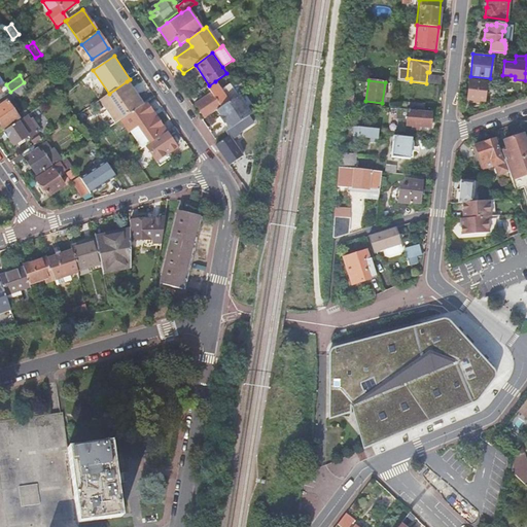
[(469,80),(466,100),(478,101),(478,104),(481,104),(481,101),(484,102),(486,82),(469,80)]
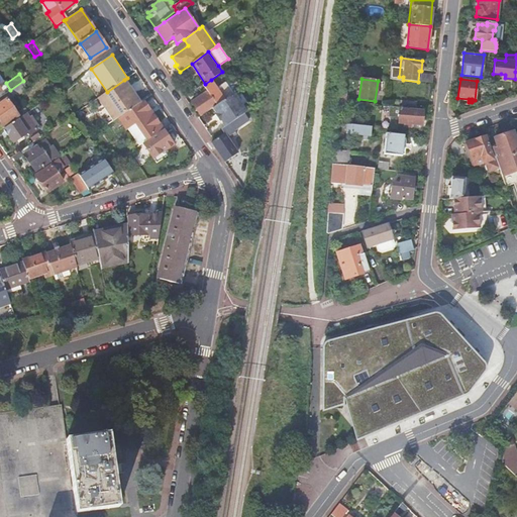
[(124,80),(107,92),(100,97),(115,119),(119,116),(140,102),(133,93),(129,87),(124,80)]
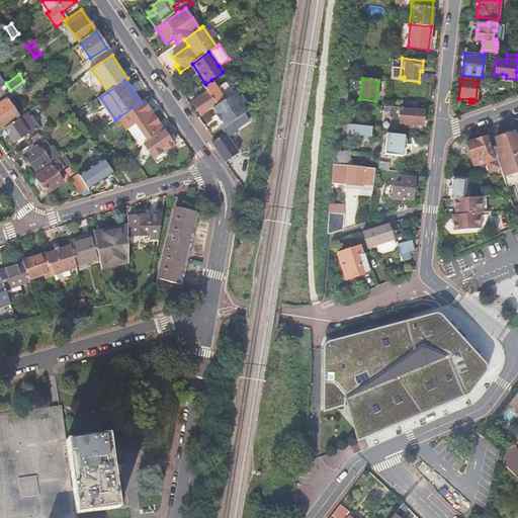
[(192,102),(201,116),(213,107),(234,93),(227,82),(217,89),(211,80),(205,84),(203,85),(207,91),(192,102)]
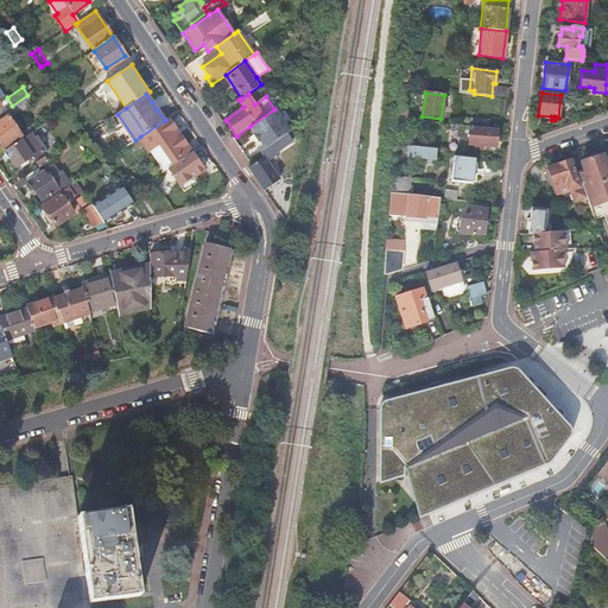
[(33,105),(27,95),(12,106),(18,114),(33,105)]
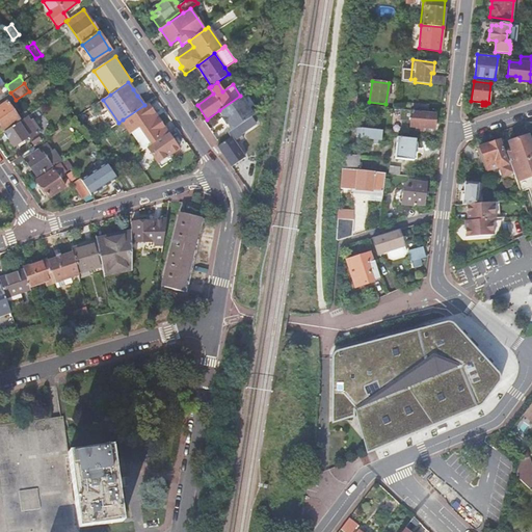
[(356,92),(351,91),(350,104),(358,104),(358,99),(356,99),(356,92)]
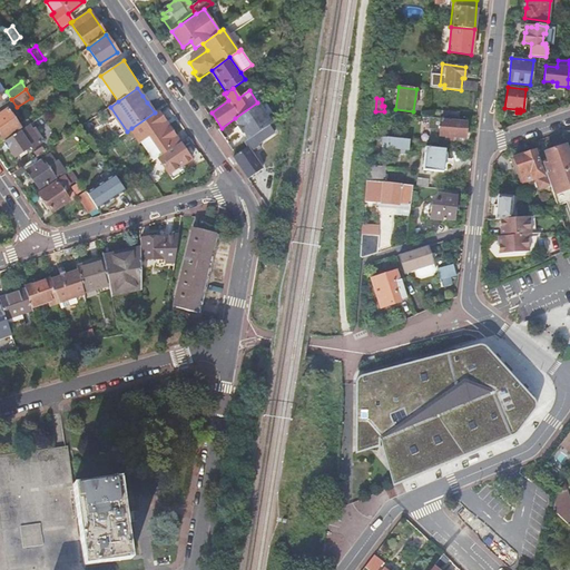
[(265,111),(258,102),(257,102),(235,118),(239,125),(237,126),(242,131),(247,128),(253,120),(265,111)]
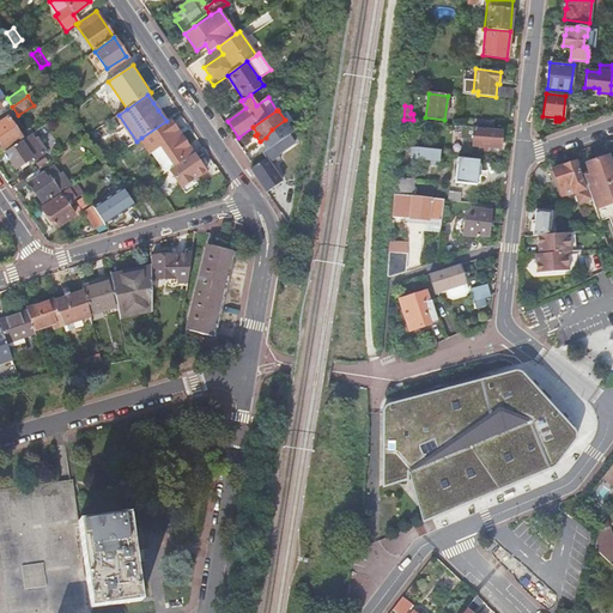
[(119,115),(115,116),(134,144),(137,141),(119,115)]
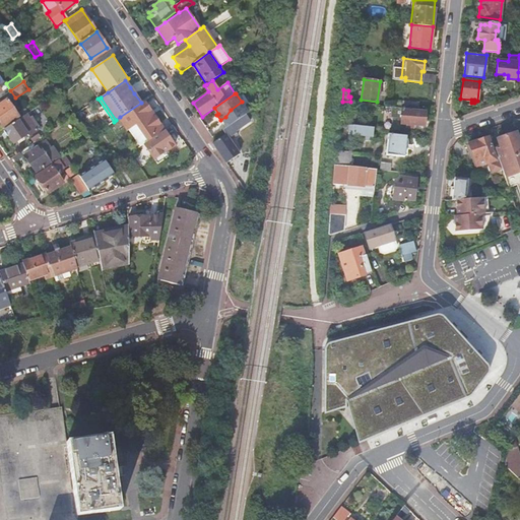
[(6,100),(0,104),(0,123),(2,127),(18,116),(6,100)]
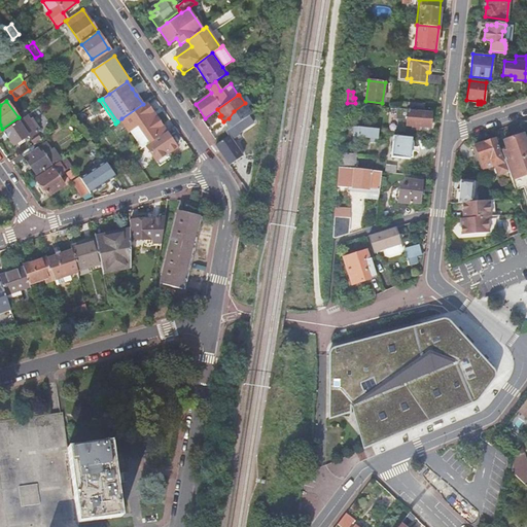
[(408,101),(407,109),(424,111),(424,103),(408,101)]
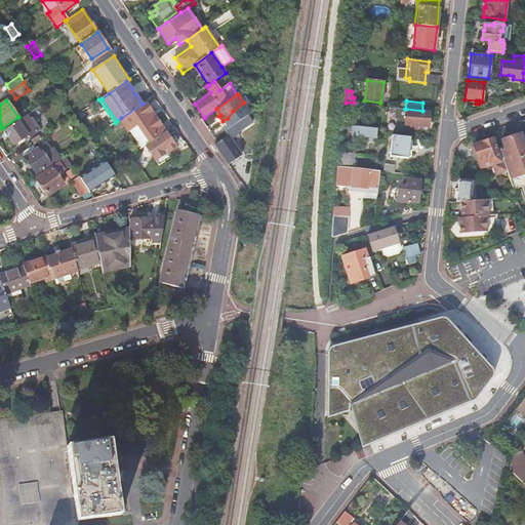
[(251,113),(244,103),(233,111),(228,118),(223,121),(224,123),(225,122),(229,128),(243,118),(251,113)]
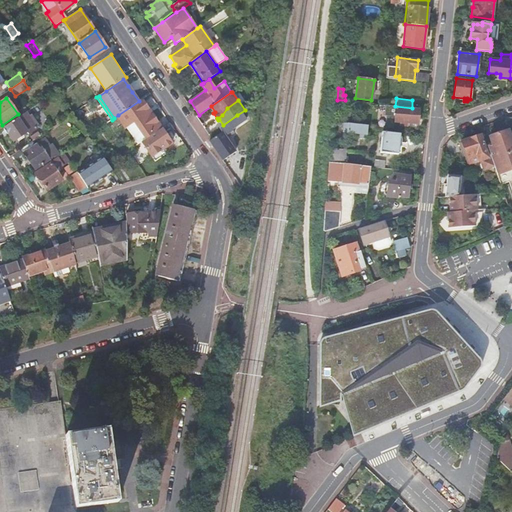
[(118,115),(138,144),(142,142),(161,128),(148,110),(146,111),(139,101),(118,115)]
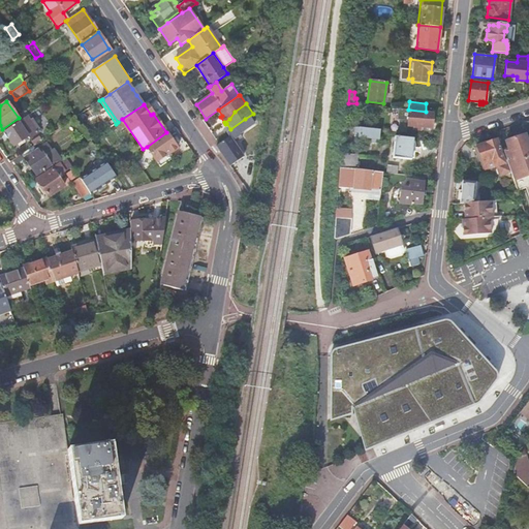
[(39,107),(30,114),(33,118),(41,112),(39,107)]
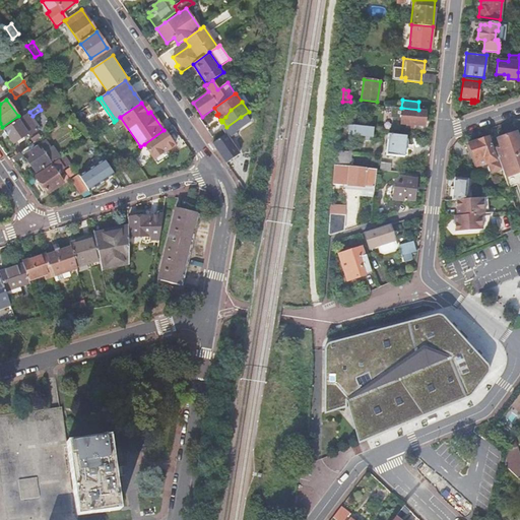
[(418,110),(401,108),(391,107),(390,118),(392,118),(390,129),(407,131),(407,128),(412,128),(413,125),(424,126),(426,111),(418,110)]
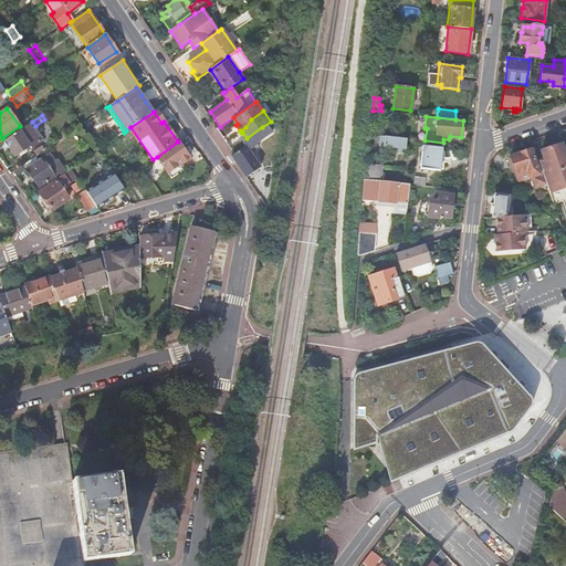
[(32,128),(29,124),(4,140),(6,142),(3,144),(7,149),(9,148),(14,156),(25,148),(28,152),(41,142),(40,139),(32,128)]
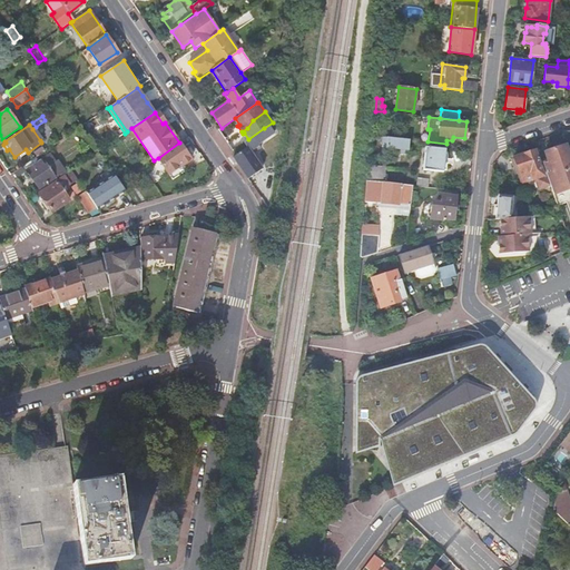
[(35,128),(32,129),(40,140),(42,139),(35,128)]
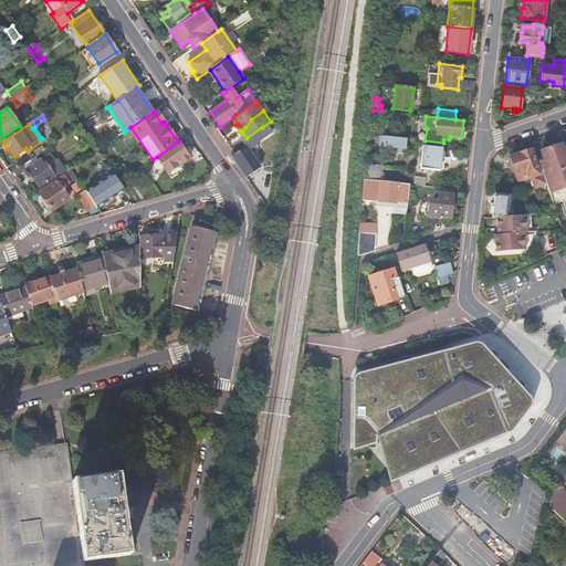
[(262,127),(247,138),(242,142),(245,147),(237,153),(232,156),(248,176),(260,167),(248,149),(266,134),(262,127)]
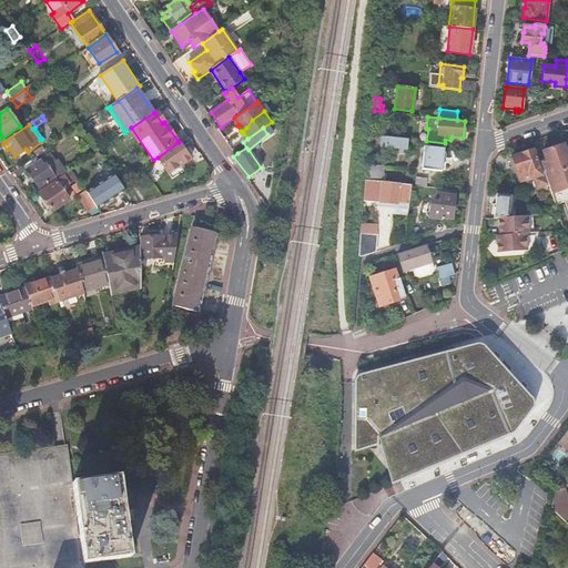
[(386,137),(381,137),(379,146),(396,148),(399,149),(399,153),(405,154),(407,139),(404,139),(388,137),(386,137)]
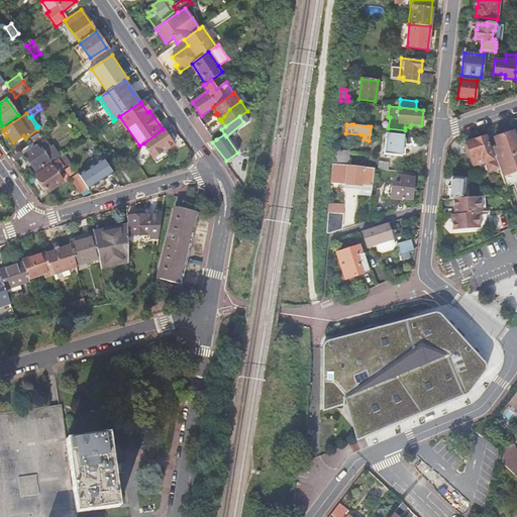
[(174,144),(163,129),(143,143),(153,159),(174,144)]
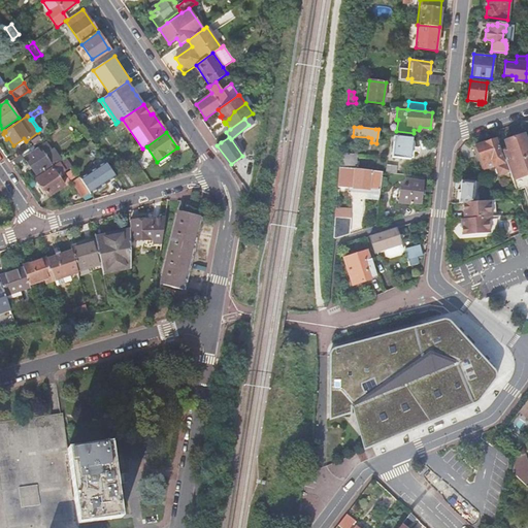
[(510,175),(513,180),(527,175),(527,146),(524,134),(504,141),(506,149),(501,150),(502,153),(509,171),(510,175)]
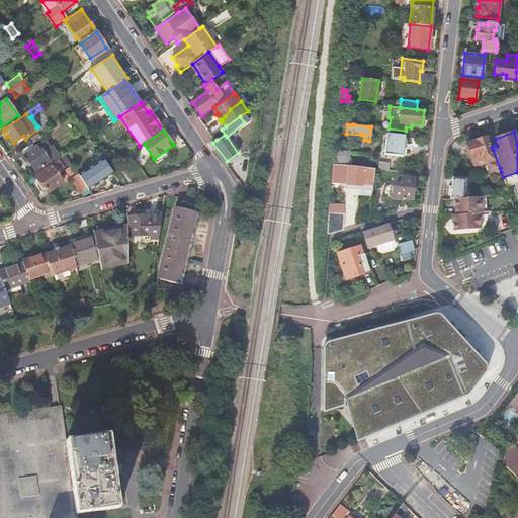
[(30,140),(32,143),(36,141),(39,138),(37,135),(30,140)]
